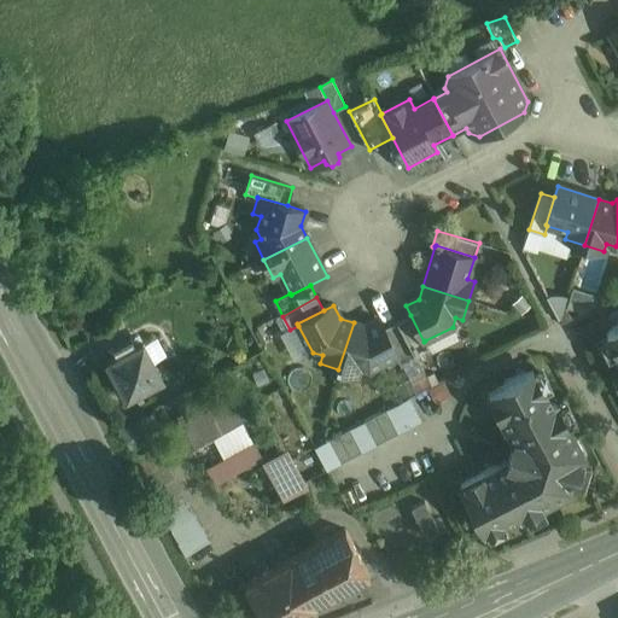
[(424,342),(410,315),(397,322),(415,356),(430,349),(425,340),(424,342)]
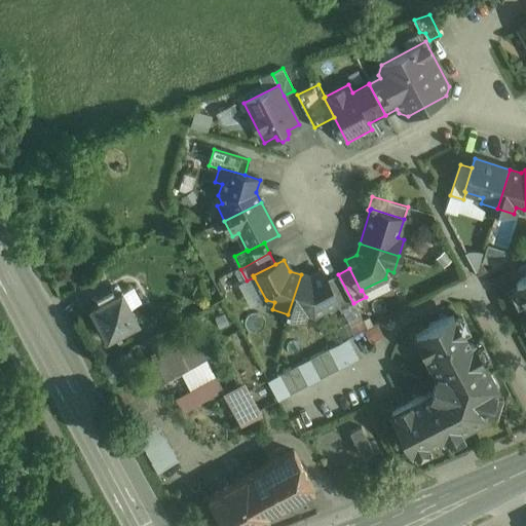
[(323,272),(311,278),(301,274),(288,314),(305,320),(307,312),(314,315),(338,303),(339,303),(328,280),(323,272)]
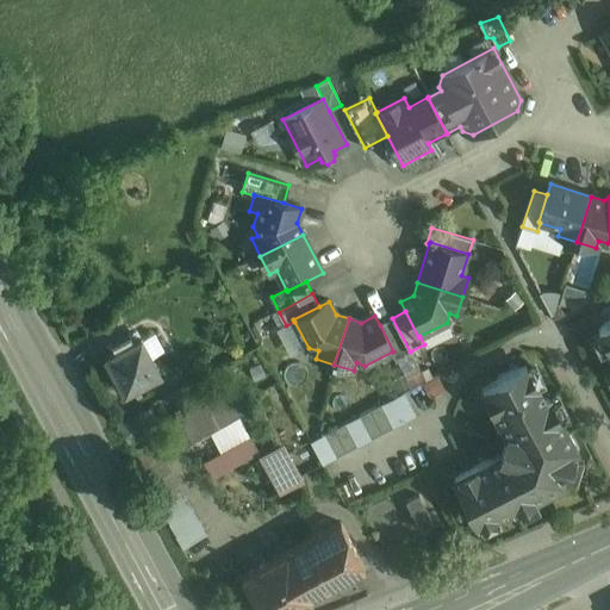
[(410,352),(392,318),(380,325),(393,352),(392,352),(396,360),(410,352)]
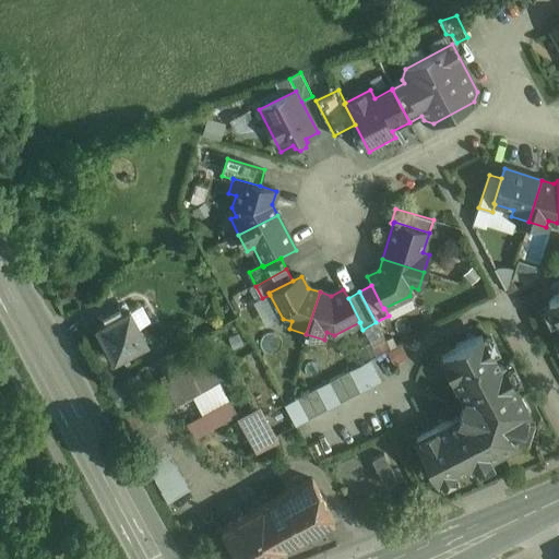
[(558,295),(549,301),(558,320),(558,295)]
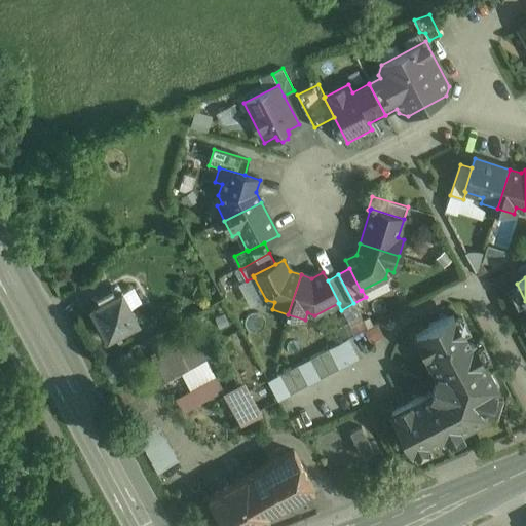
[(139,321),(121,290),(115,293),(112,288),(97,296),(100,302),(90,306),(100,323),(99,324),(97,328),(101,334),(105,335),(106,334),(108,337),(139,321)]
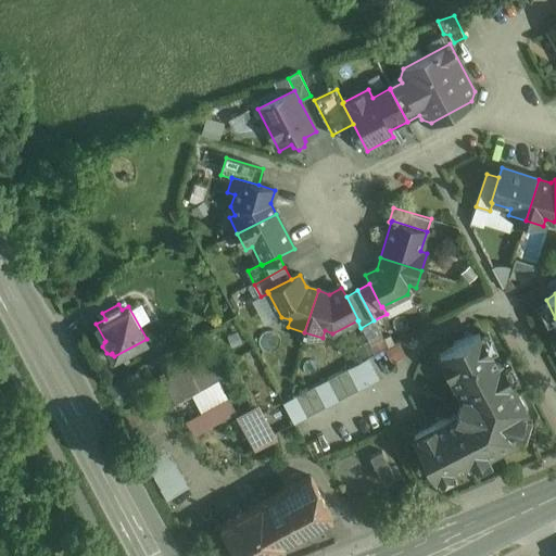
[(496,366),(480,333),(440,355),(462,397),(456,415),(414,438),(436,478),(467,460),(469,465),(515,441),(525,409),(501,363),(496,366)]
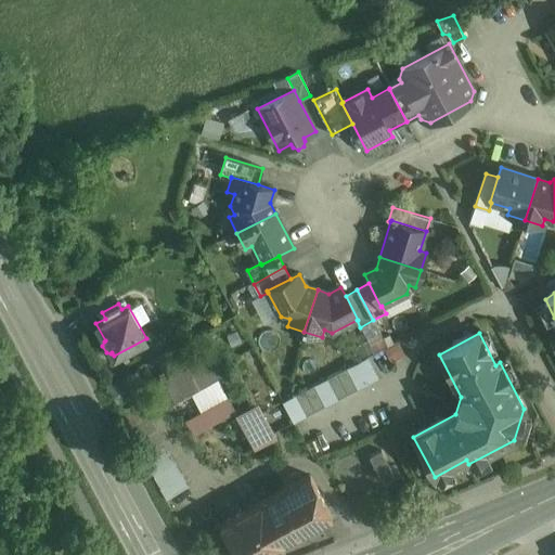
[(193,431),(239,411),(210,349),(162,372),(175,402),(194,394),(201,410),(186,416),(193,431)]
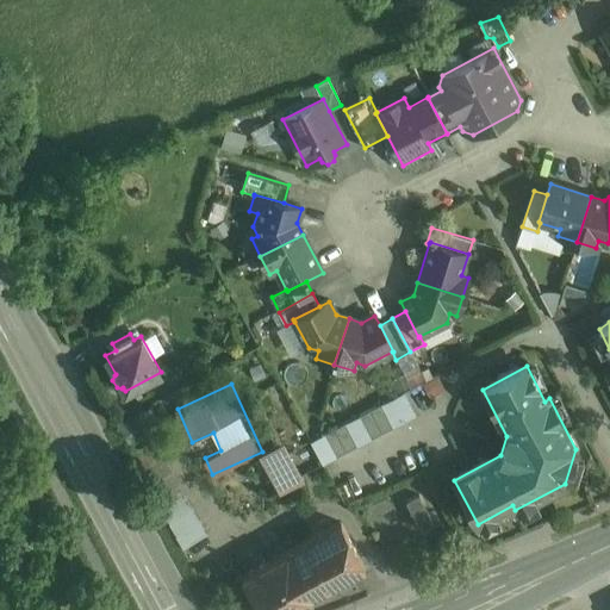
[(396,398),(359,417),(372,441),(408,422),(396,398)]
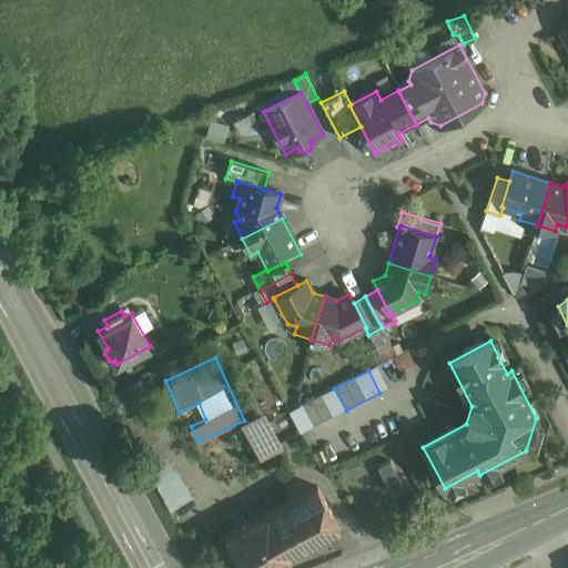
[(334,388),(301,406),(312,428),(346,411),(334,388)]
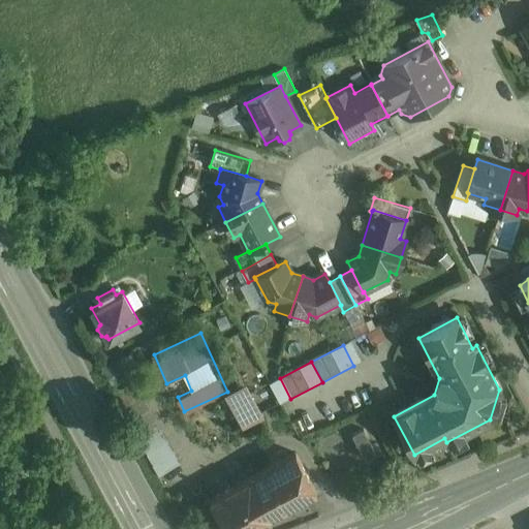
[(245,390),(230,397),(231,400),(244,421),(244,422),(257,414),(245,390)]
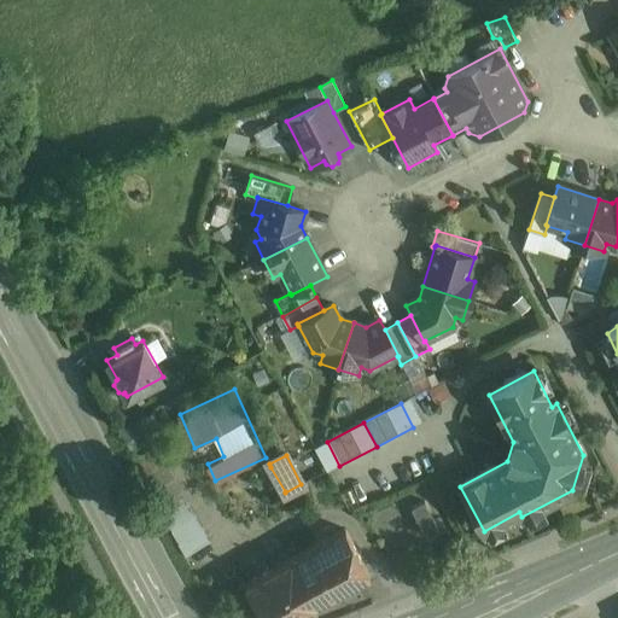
[(285,491),(270,467),(252,477),(267,502),(285,491)]
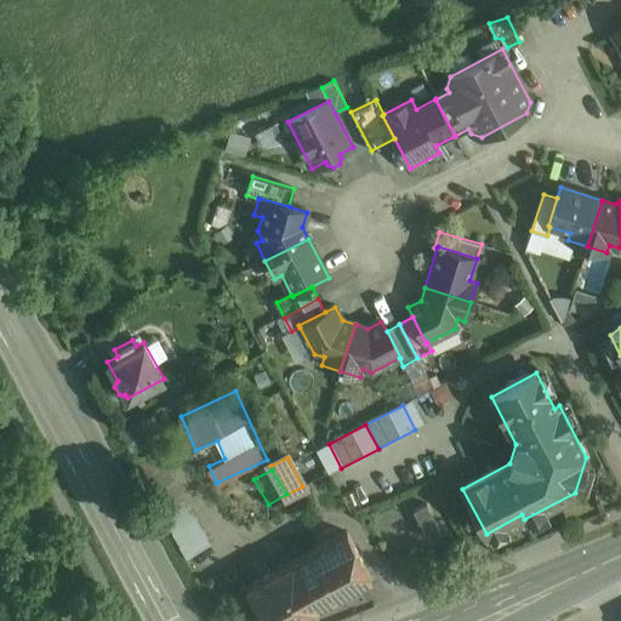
[(427,505),(414,511),(429,540),(442,534),(427,505)]
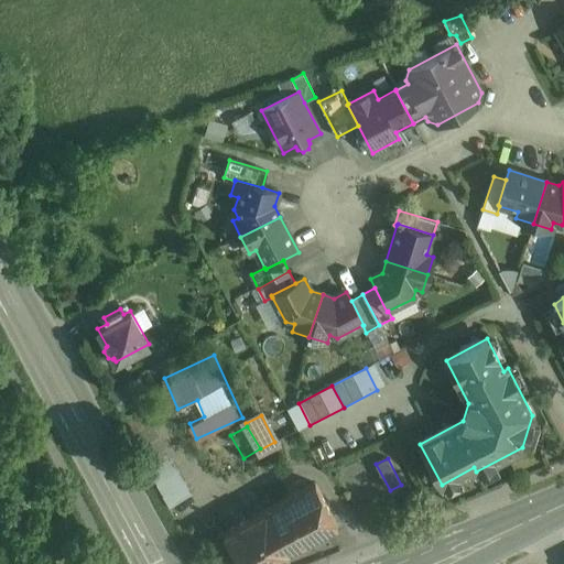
[(151,473),(151,474),(158,485),(179,472),(180,472),(172,461),(151,473)]
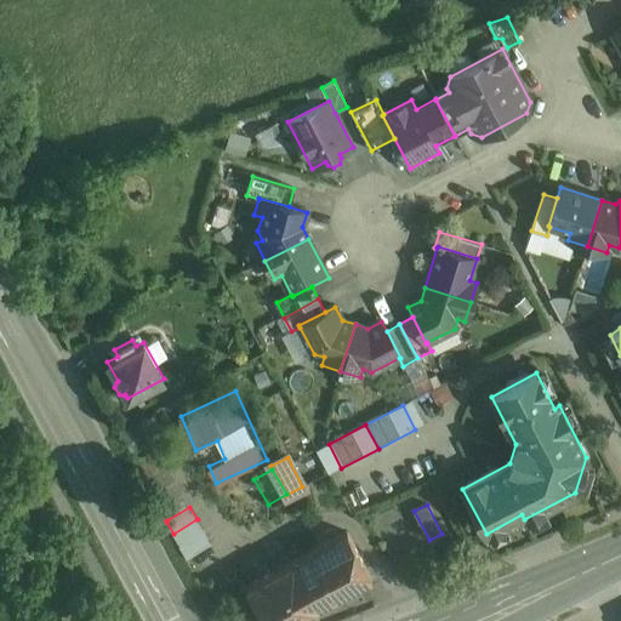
[(174,534),(172,534),(181,546),(204,533),(204,531),(197,519),(174,534)]
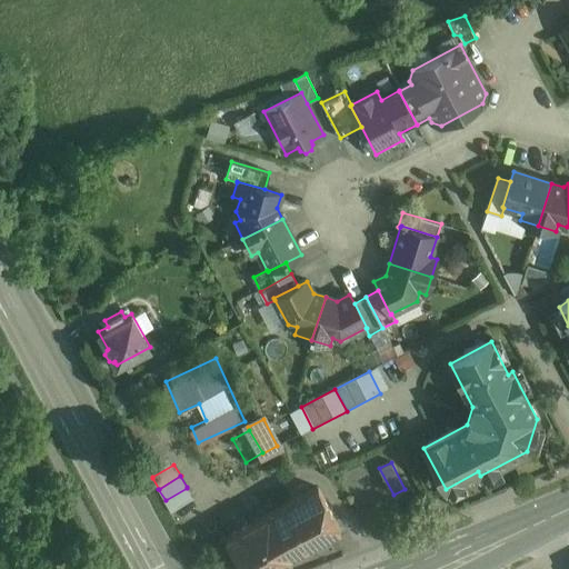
[(166,500),(165,501),(171,512),(193,499),(192,497),(187,488),(166,500)]
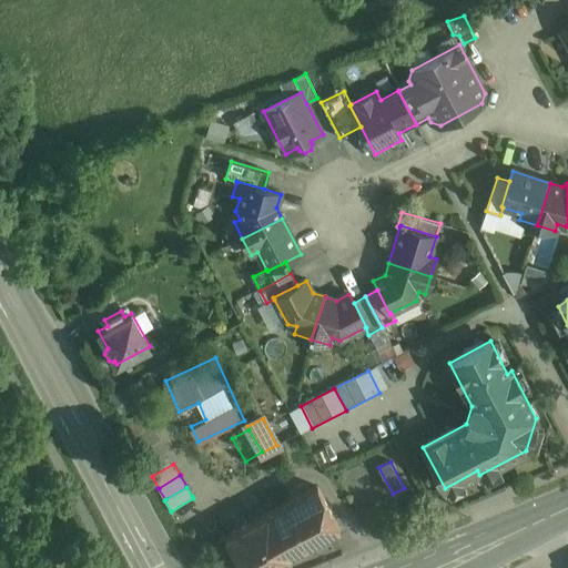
[(317,488),(302,497),(300,493),(287,499),(290,504),(266,516),(287,556),(288,555),(338,527),(317,488)]
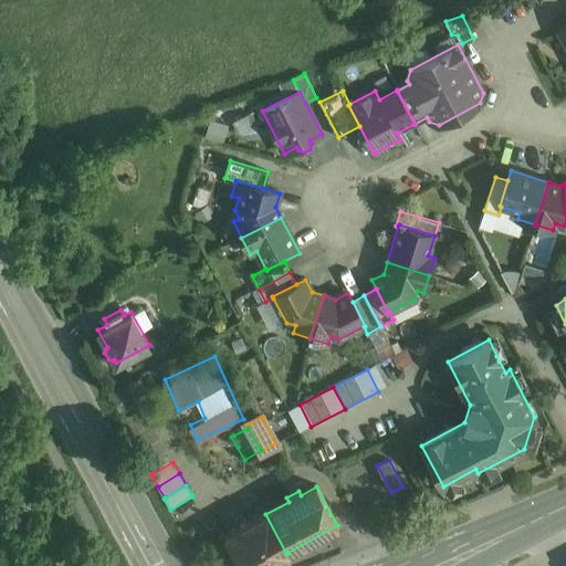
[(265,514),(224,536),(240,565),(268,565),(289,555),(287,553),(286,554),(265,514)]
